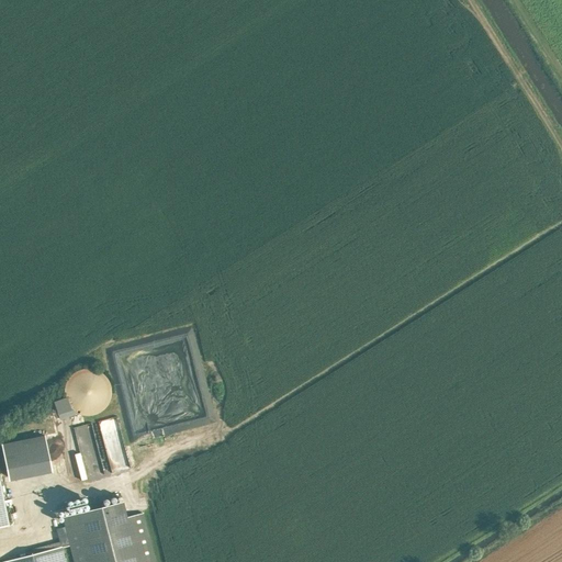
[(190,368),(200,416),(190,418),(191,426),(214,422),(202,366),(190,368)]
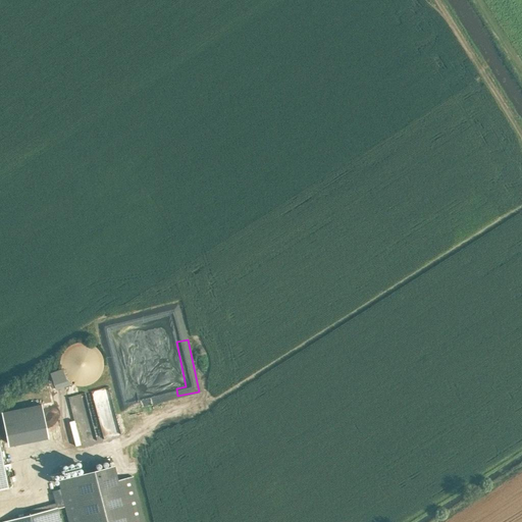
[(103,366),(103,364),(103,362),(102,360),(102,358),(101,356),(100,354),(99,352),(98,350),(97,349),(95,348),(94,347),(92,346),(91,345),(89,344),(88,344),(87,343),(85,343),(84,343),(82,343),(81,343),(79,343),(77,343),(75,343),(72,344),(70,345),(68,346),(67,348),(66,349),(65,350),(63,351),(62,353),(61,355),(60,357),(60,360),(59,362),(59,363),(59,365),(59,367),(60,368),(60,369),(60,371),(61,373),(62,375),(64,377),(65,378),(66,380),(68,381),(70,382),(71,383),(72,384),(74,384),(75,385),(77,385),(79,385),(81,385),(84,385),(85,385),(87,384),(89,384),(91,383),(93,382),(95,381),(96,379),(98,378),(99,376),(100,374),(101,373),(102,371),(102,368),(103,366)]
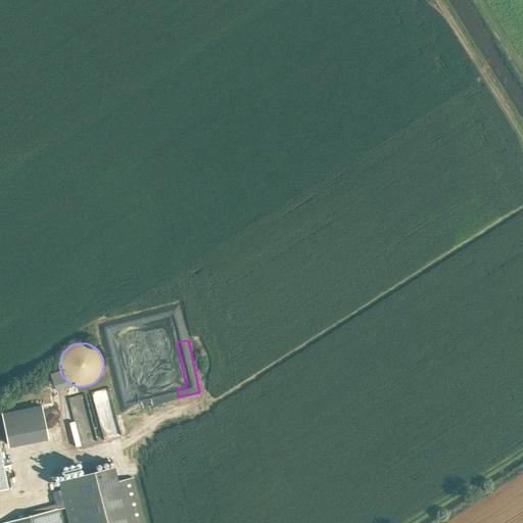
[(92,391),(95,402),(111,398),(108,387),(92,391)]
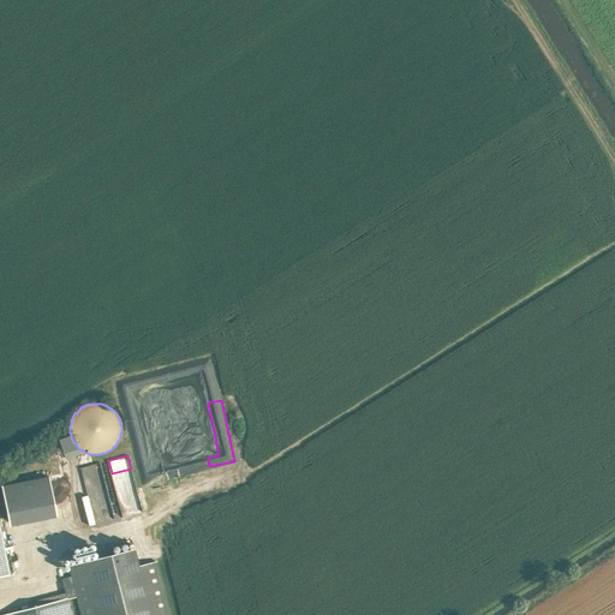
[(101,463),(81,467),(88,490),(99,488),(96,479),(105,477),(101,463)]
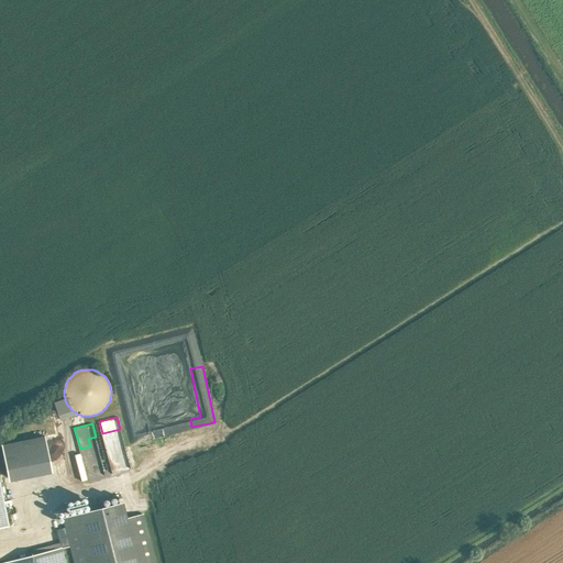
[(9,481),(52,474),(46,437),(3,443),(9,481)]
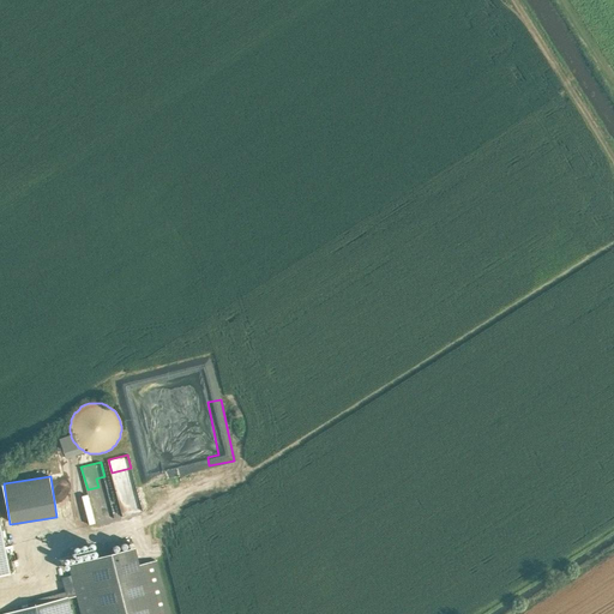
[(0,577),(10,575),(0,524),(0,577)]
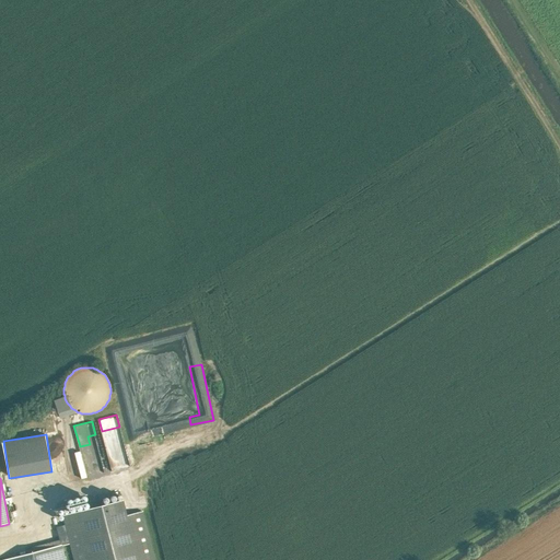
[(63,518),(73,559),(154,559),(142,511),(127,515),(123,500),(63,518)]
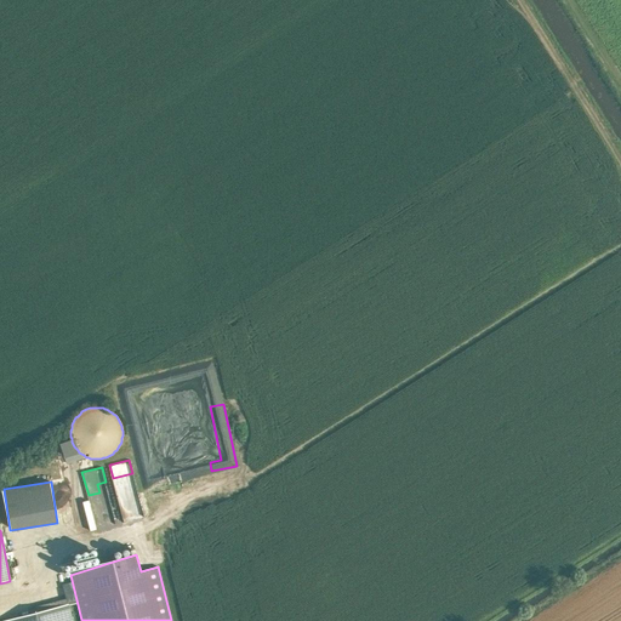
[(72,620),(68,605),(5,620),(72,620)]
